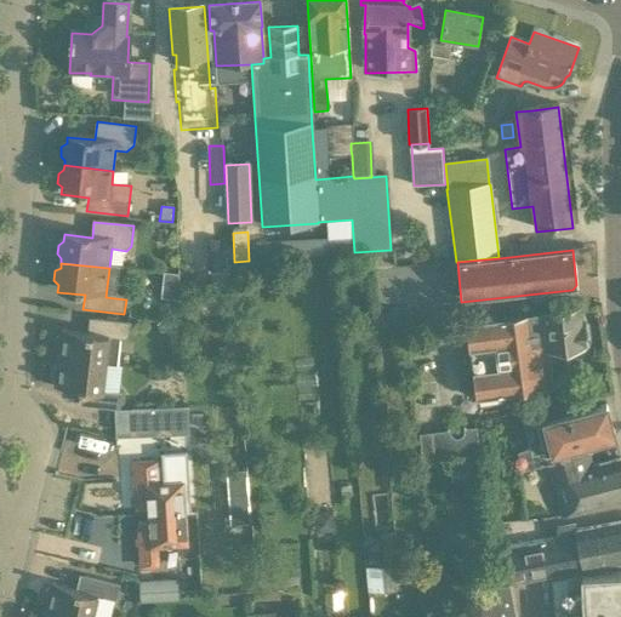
[(164,276),(163,285),(177,287),(177,278),(164,276)]
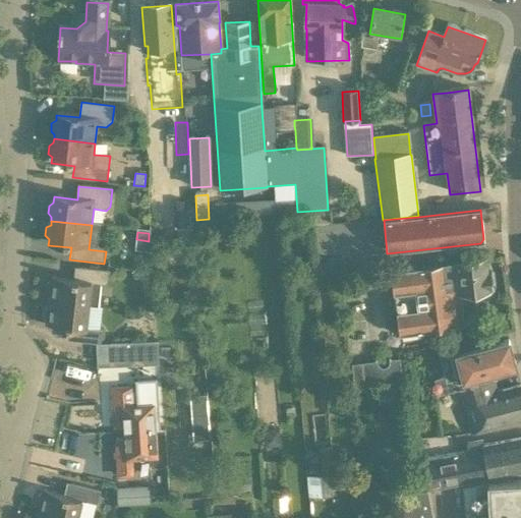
[(178,247),(178,255),(187,254),(186,247),(178,247)]
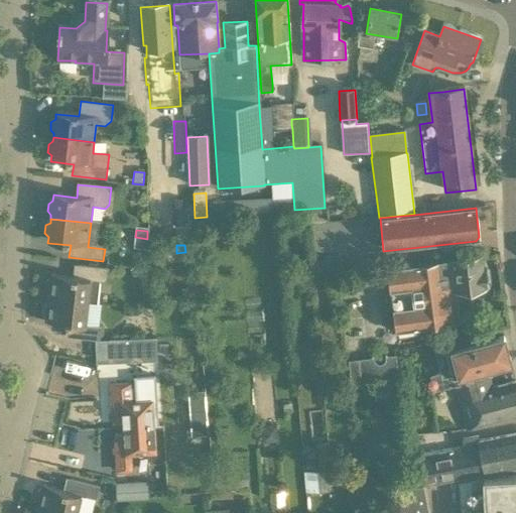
[(450,261),(404,267),(386,270),(395,333),(460,325),(456,293),(486,289),(486,288),(487,288),(486,284),(489,284),(488,272),(485,272),(485,269),(484,269),(482,257),(450,261)]
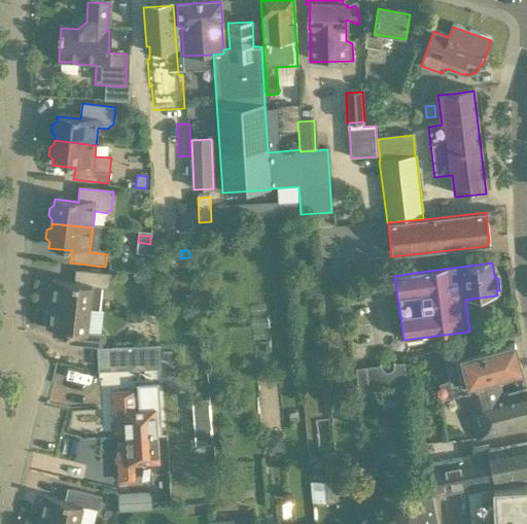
[(48,307),(90,311),(100,312),(103,288),(108,288),(110,276),(76,272),(74,285),(51,282),(50,288),(46,290),(45,299),(49,303),(48,307)]
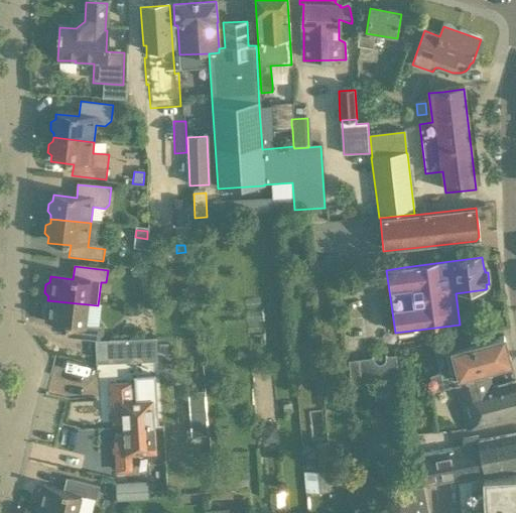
[(85,329),(88,304),(47,300),(47,304),(42,306),(41,314),(45,317),(44,324),(68,327),(66,339),(100,343),(102,331),(85,329)]
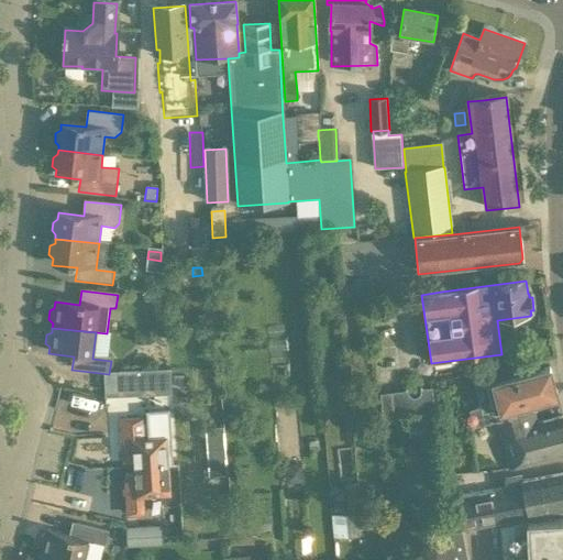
[(493,415),(495,424),(532,414),(530,403),(556,396),(549,369),(539,371),(537,363),(483,377),(486,387),(474,391),(481,417),(493,415)]
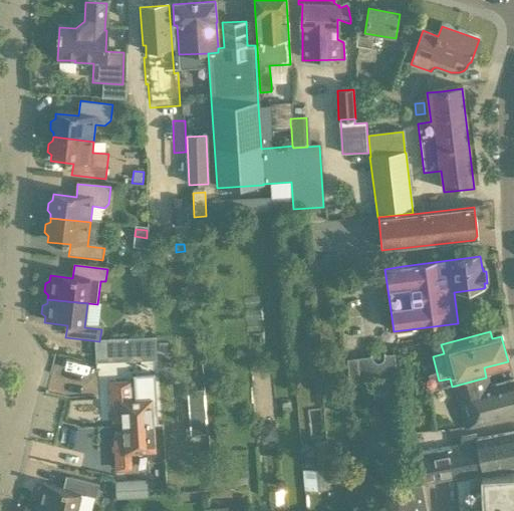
[(96,361),(155,359),(155,339),(96,341),(96,361)]
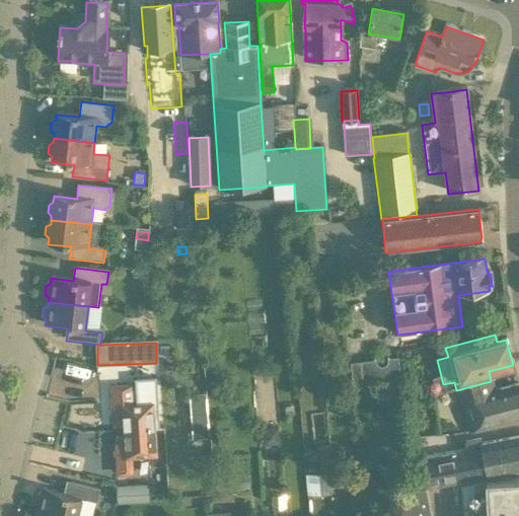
[(319,351),(308,352),(309,372),(320,371),(319,351)]
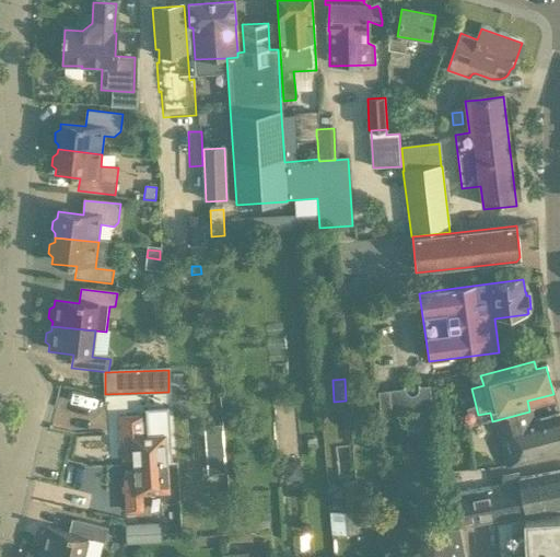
[(377,393),(380,417),(380,418),(432,413),(429,387),(420,389),(420,386),(418,387),(418,391),(418,393),(417,394),(416,396),(415,396),(413,397),(412,397),(410,397),(409,397),(408,396),(407,395),(406,394),(405,393),(405,392),(405,389),(403,389),(403,391),(377,393)]
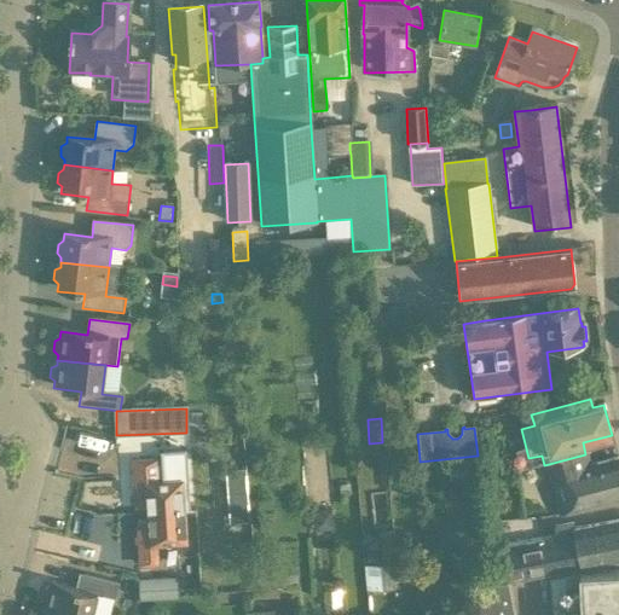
[(148,509),(148,516),(184,514),(189,514),(186,483),(186,481),(187,481),(185,452),(161,453),(162,465),(157,465),(157,462),(133,463),(137,510),(148,509)]
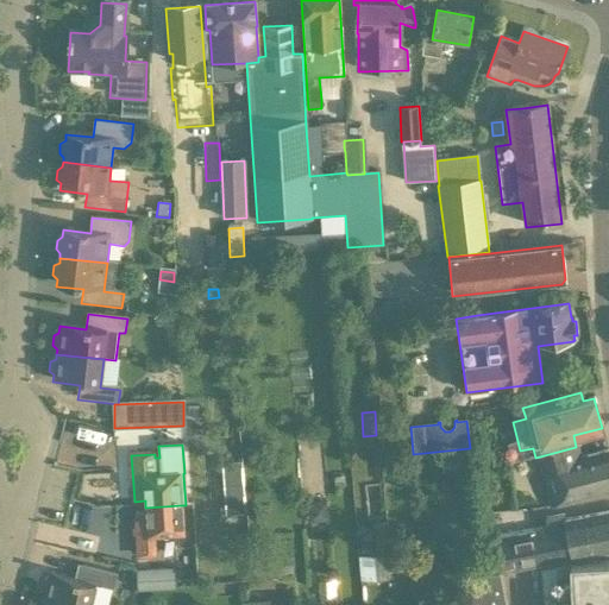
[(579,459),(576,447),(535,458),(548,508),(608,491),(608,457),(608,452),(579,459)]
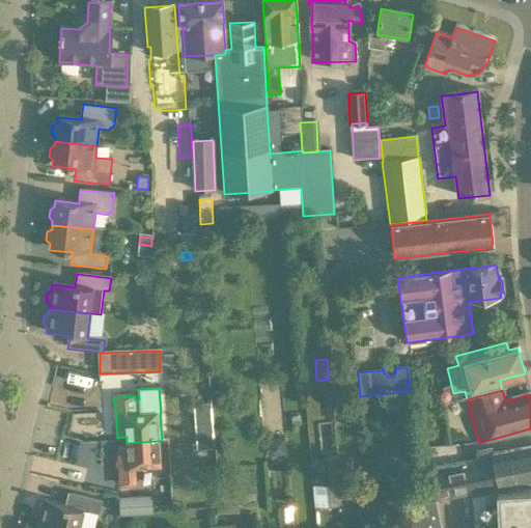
[(347,415),(345,400),(333,403),(335,416),(347,415)]
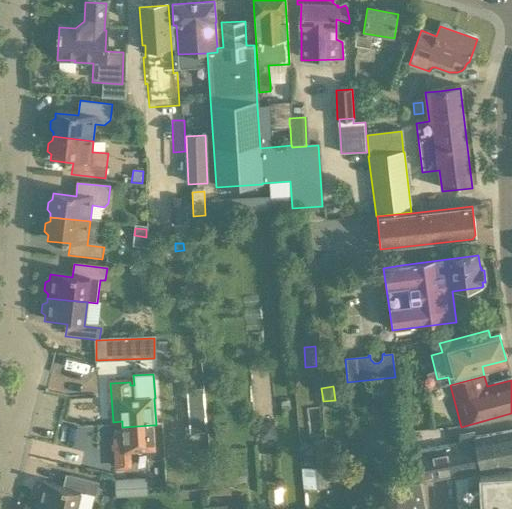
[(289,402),(280,403),(281,411),(290,411),(289,402)]
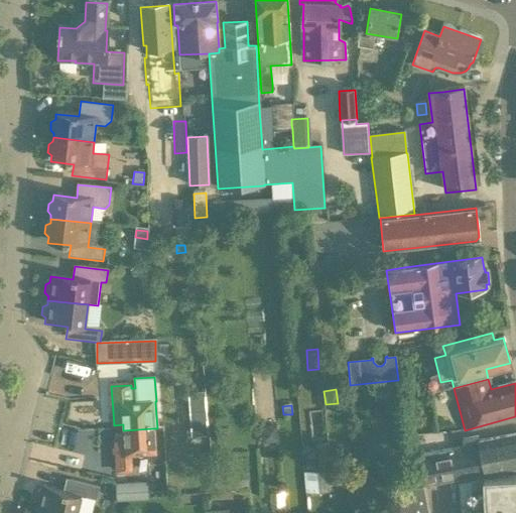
[(207,435),(206,421),(190,422),(191,436),(207,435)]
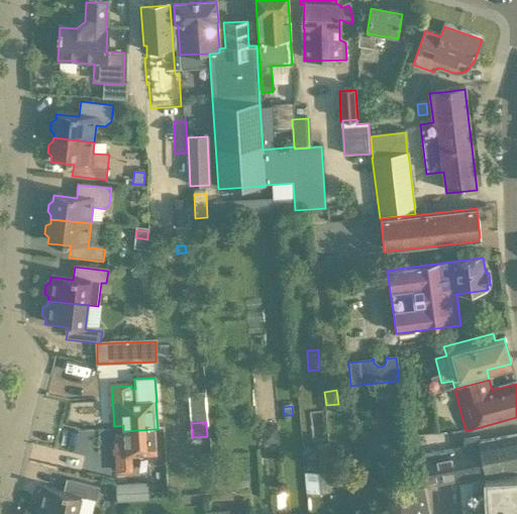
[(153,429),(123,431),(123,437),(115,437),(117,475),(132,474),(132,456),(154,455),(153,429)]
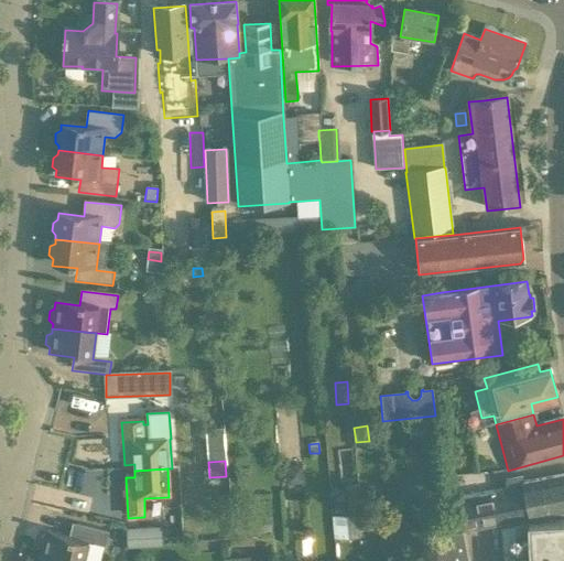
[(463,535),(529,521),(563,514),(563,476),(522,486),(522,488),(456,502),(463,535)]
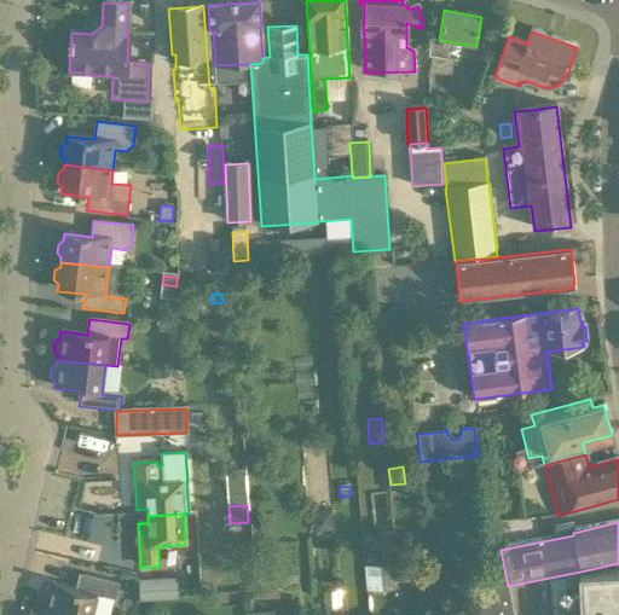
[(418,540),(403,541),(404,553),(420,552),(418,540)]
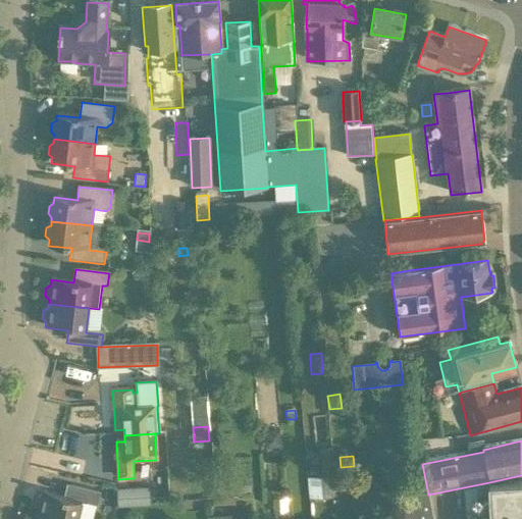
[(392,456),(373,459),(378,498),(398,496),(392,456)]
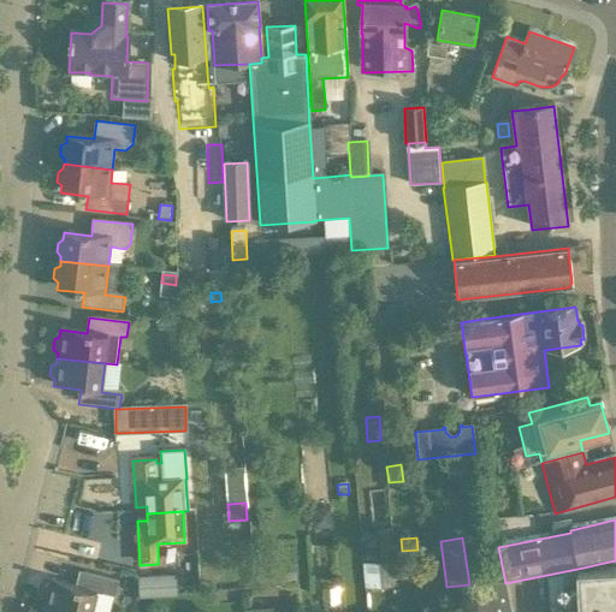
[(615,611),(615,569),(585,571),(576,572),(545,578),(549,611),(615,611)]
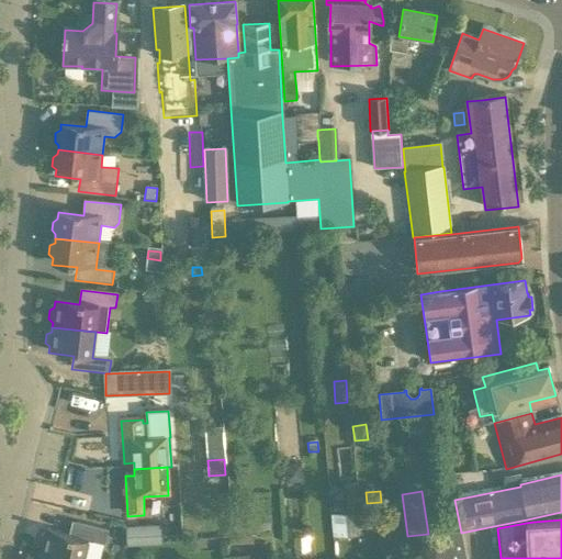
[(40,556),(51,558),(83,558),(89,540),(105,545),(109,532),(74,523),(70,536),(46,530),(44,536),(40,538),(37,547),(41,551),(40,556)]
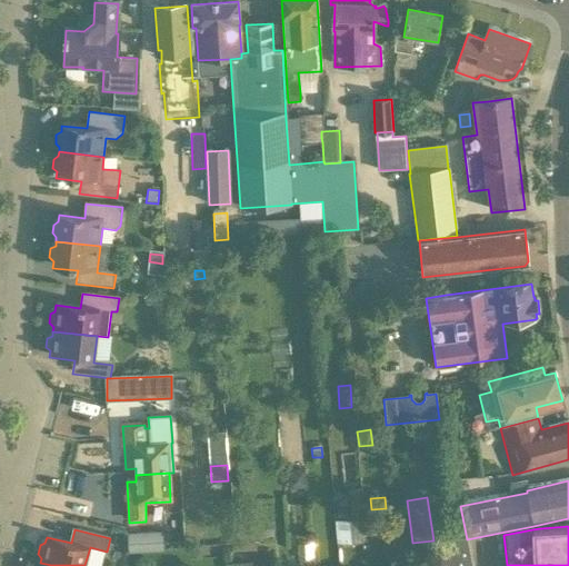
[(232,557),(257,555),(256,544),(246,544),(245,533),(236,533),(237,545),(232,546),(232,557)]
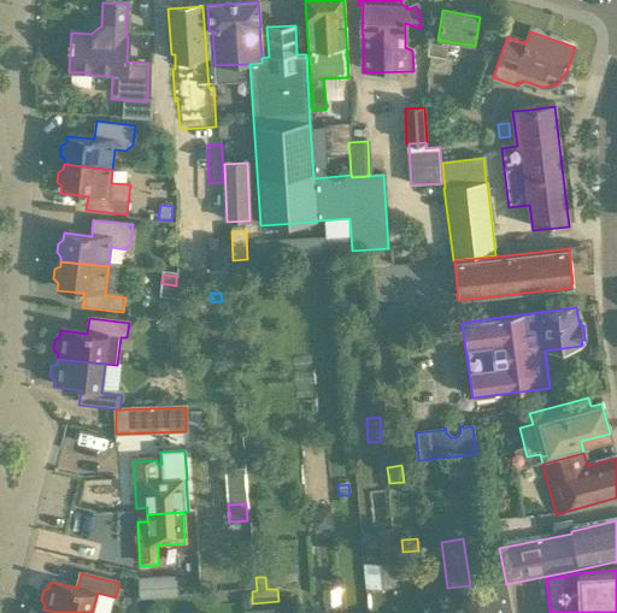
[(141,601),(166,599),(165,582),(140,584),(141,601)]
